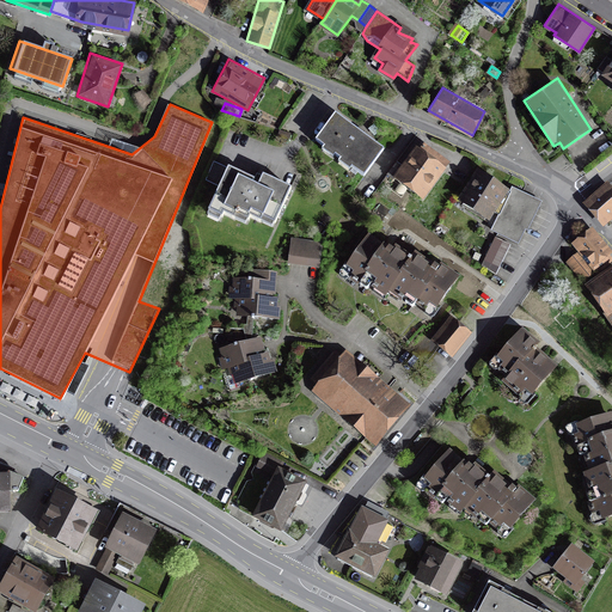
[(383,145),(336,109),(314,135),(361,172),(383,145)]
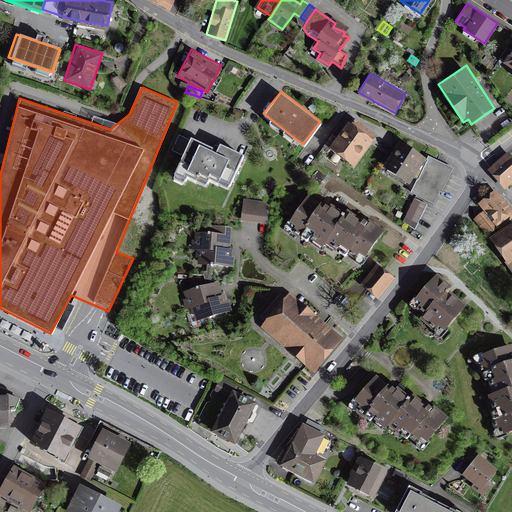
[(352,115),(328,142),(355,165),(377,134),(352,115)]
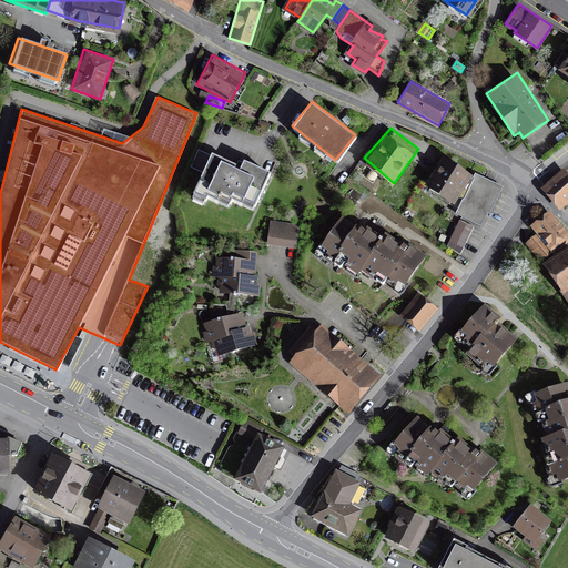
[(221,158),(200,148),(190,169),(201,173),(191,194),(203,200),(206,192),(226,201),(229,195),(253,206),(270,170),(243,159),(237,169),(220,161),(221,158)]
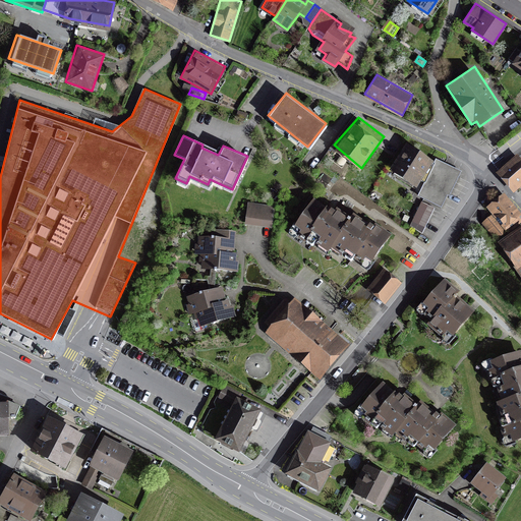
[(436,158),(432,165),(408,148),(393,171),(414,186),(420,175),(426,178),(417,197),(442,209),(460,170),(436,158)]
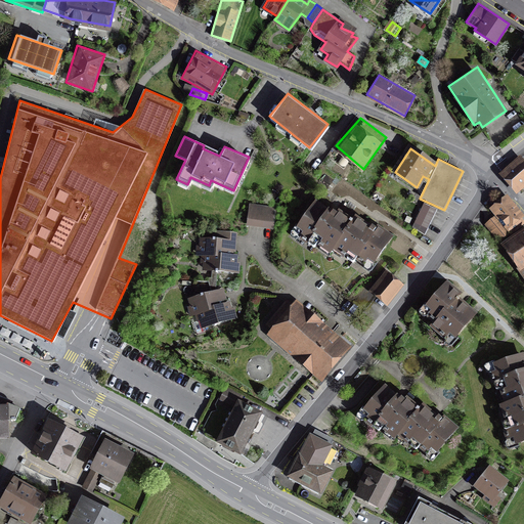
[(523,165),(520,161),(505,174),(521,193),(523,191),(523,165)]
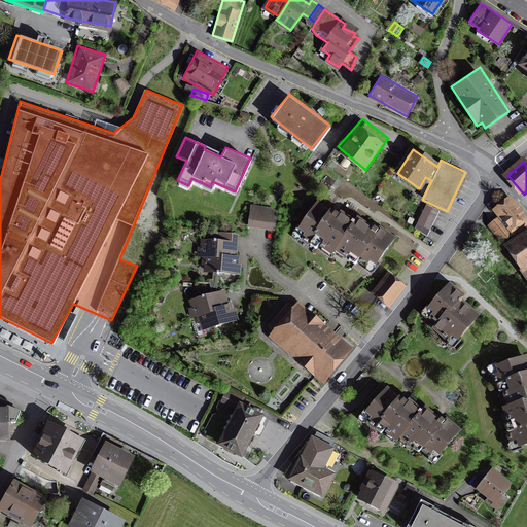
[(499,217),(515,239),(526,229),(526,223),(508,201),(495,212),(499,217)]
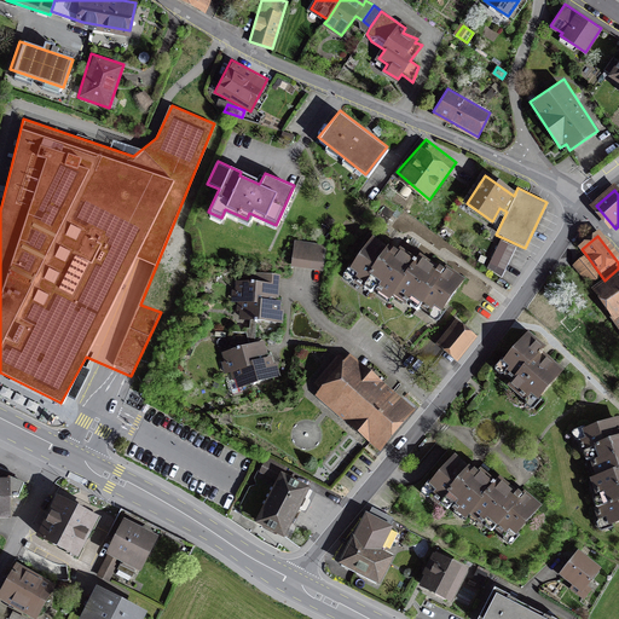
[(393,294),(412,267),(385,248),(368,237),(342,275),(360,287),(364,281),(391,299),(393,294)]
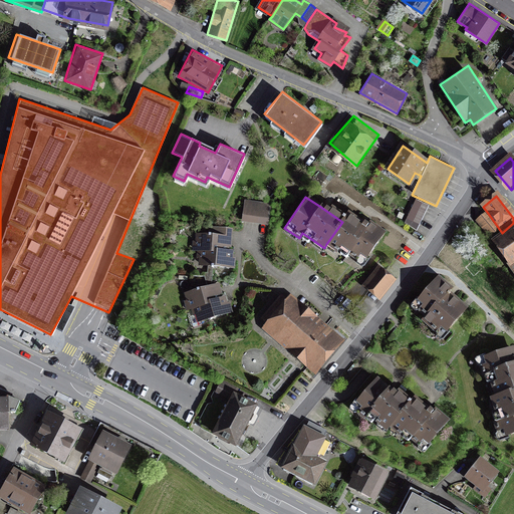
[(429,207),(417,201),(406,223),(418,229),(429,207)]
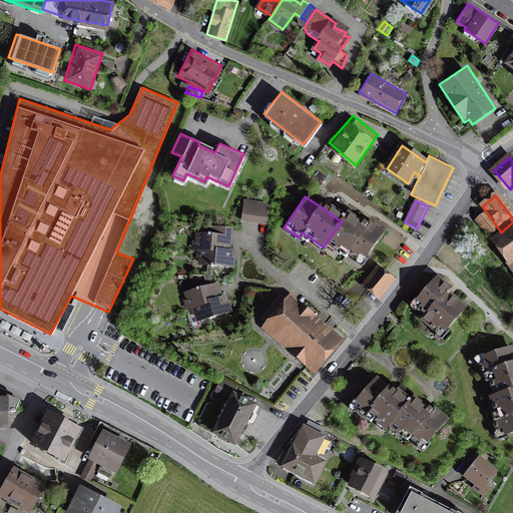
[(241,217),(250,218),(252,202),(244,201),(241,217)]
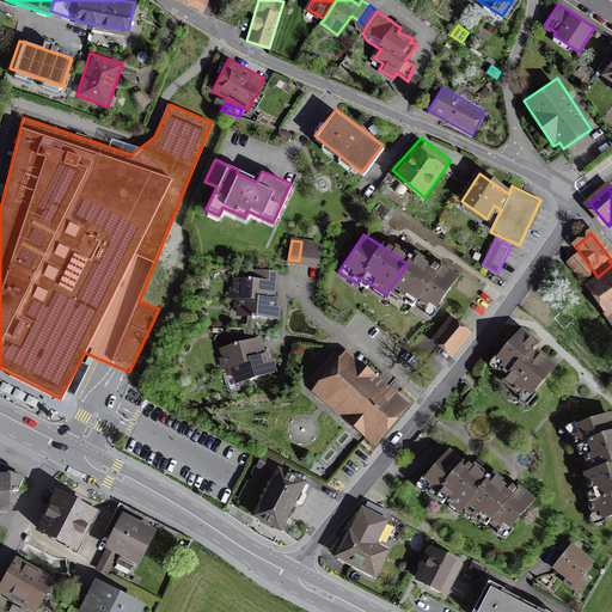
[(299,261),(308,262),(311,243),(301,242),(299,261)]
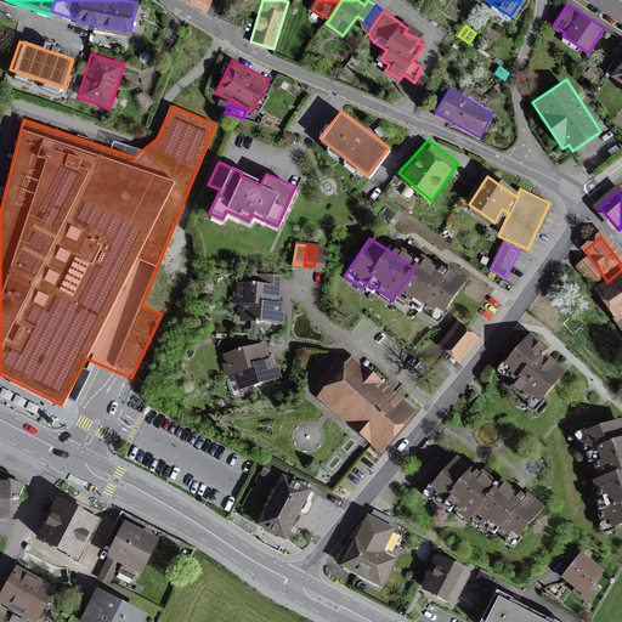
[(327,248),(316,247),(314,266),(324,269),(327,248)]
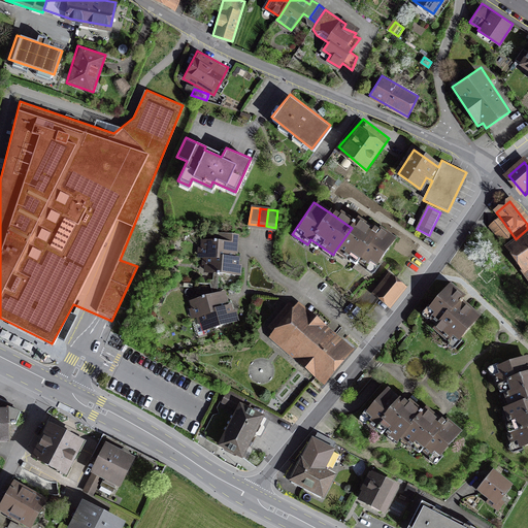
[(516,239),(500,218),(490,225),(506,246),(516,239)]
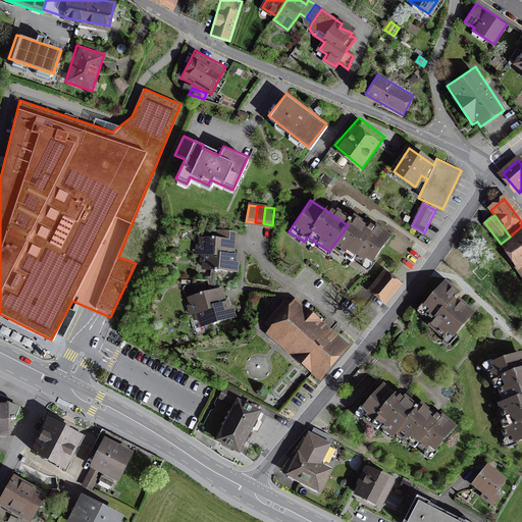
[(348,225),(331,248),(364,270),(386,239),(371,228),(369,231),(352,219),(348,225)]
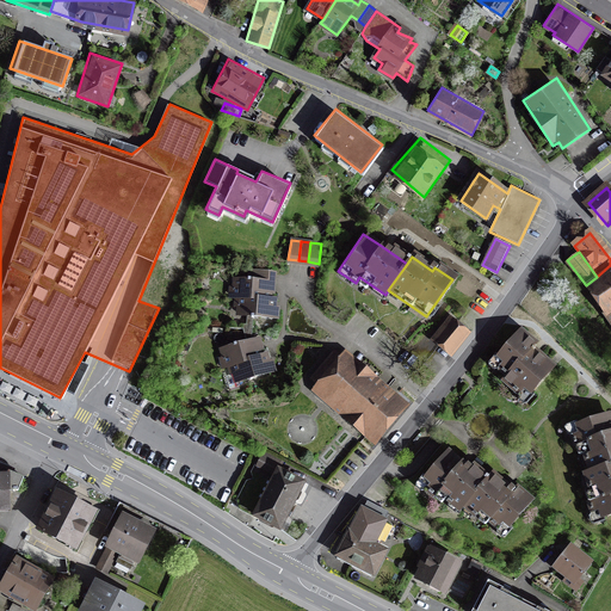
[(610,265),(597,277),(586,285),(610,320),(610,265)]
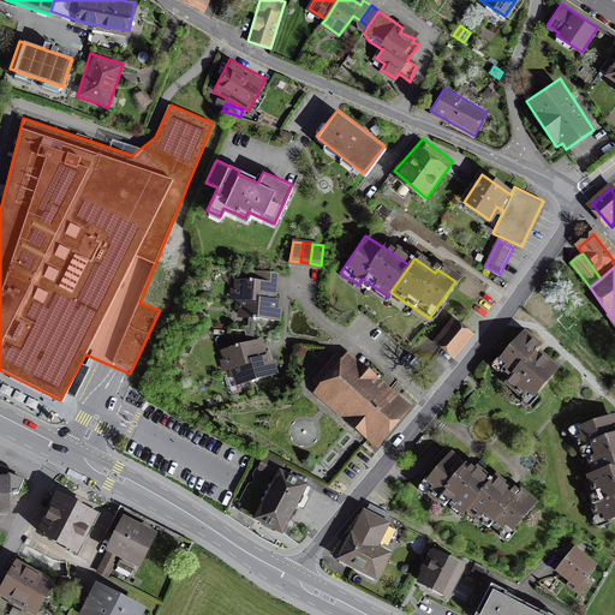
[(568,269),(561,275),(571,288),(578,282),(568,269)]
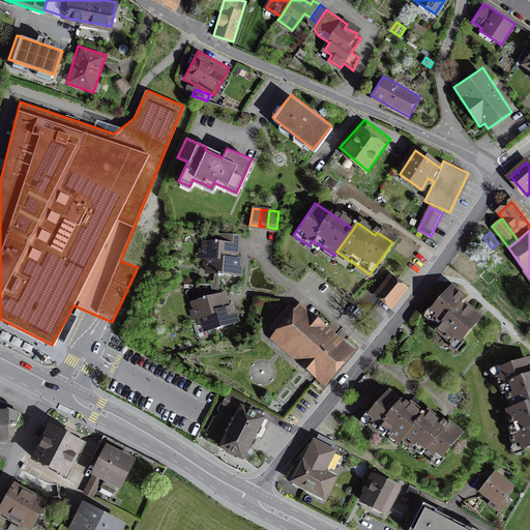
[(203,258),(208,258),(232,260),(233,236),(217,235),(216,242),(204,241),(203,258)]
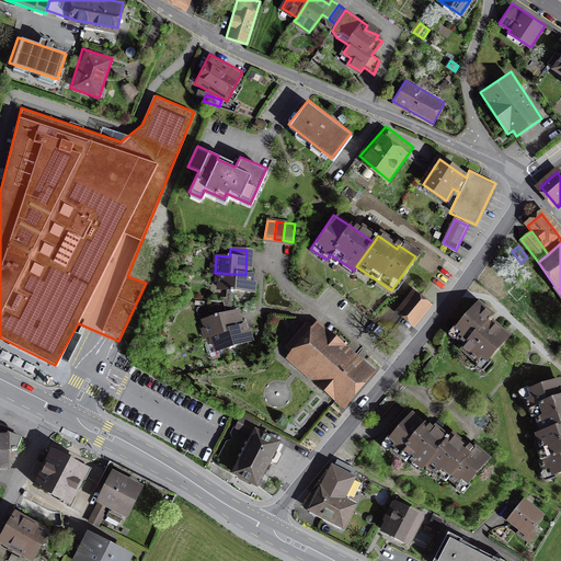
[(251,275),(245,275),(220,273),(219,289),(250,292),(251,275)]
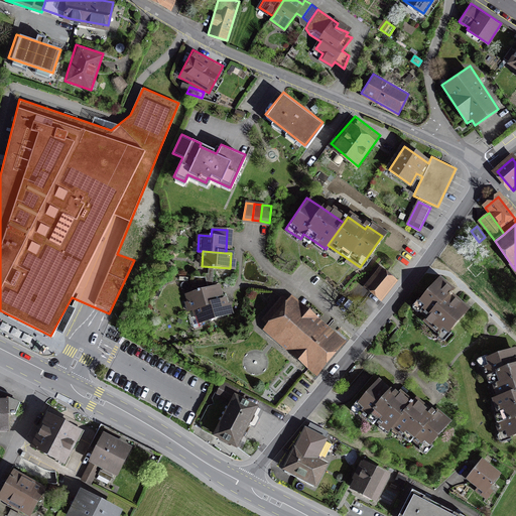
[(399,281),(380,265),(363,285),(381,301),(399,281)]
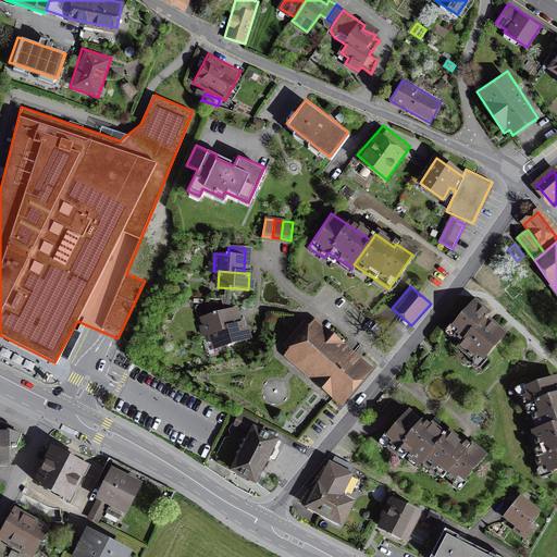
[(507,332),(493,319),(487,314),(492,310),(477,296),(450,322),(462,334),(466,336),(458,345),(479,363),(507,332)]
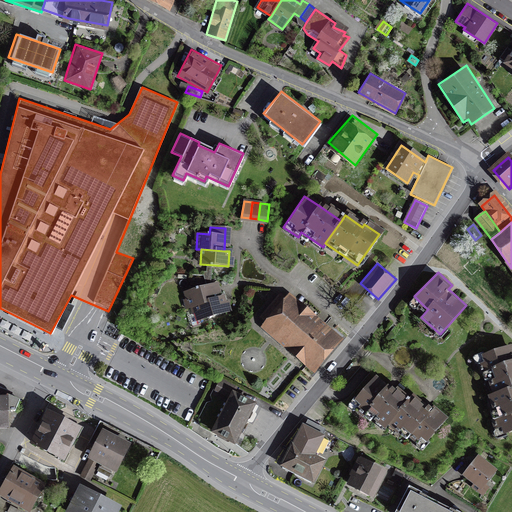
[(193,304),(220,297),(216,282),(182,291),(186,306),(193,304)]
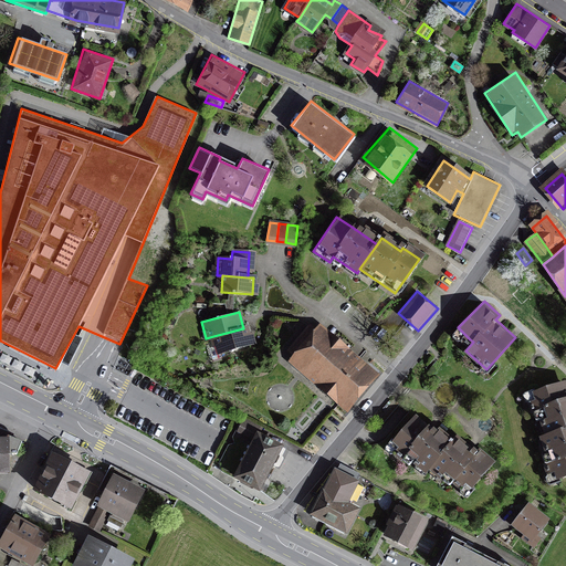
[(377,373),(314,322),(282,357),(342,411),(377,373)]
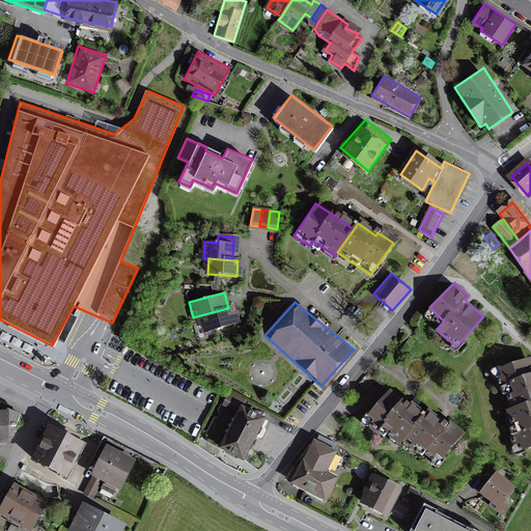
[(228,308),(200,315),(205,333),(241,323),(235,306),(228,308)]
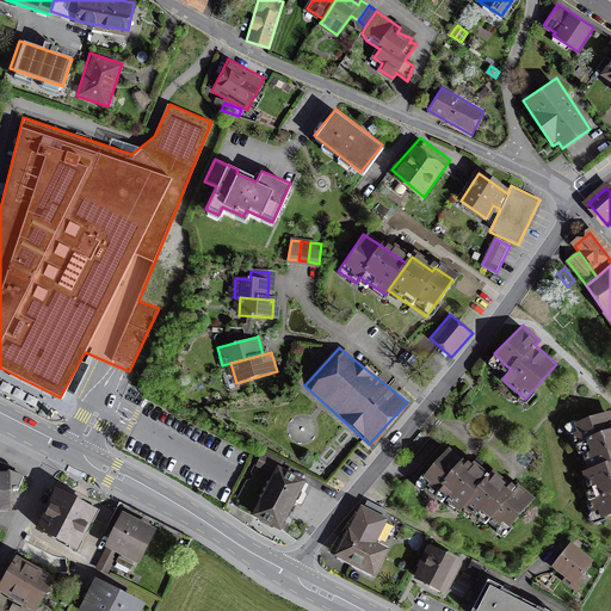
[(610,409),(573,421),(579,440),(580,439),(588,468),(610,461),(610,409)]
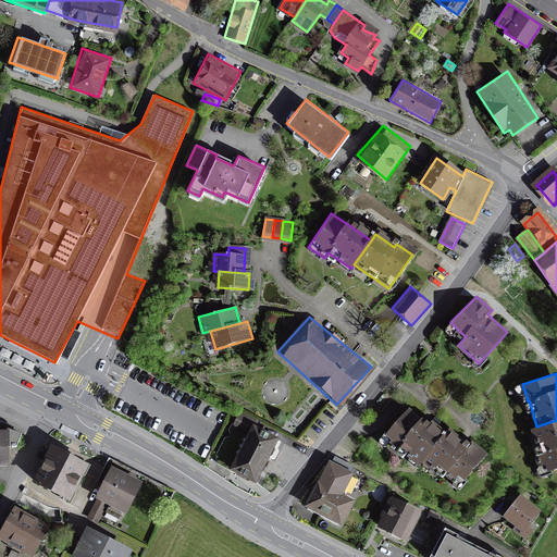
[(424,457),(446,431),(432,419),(429,422),(422,417),(421,418),(409,406),(383,434),(396,446),(398,444),(420,462),(424,457)]
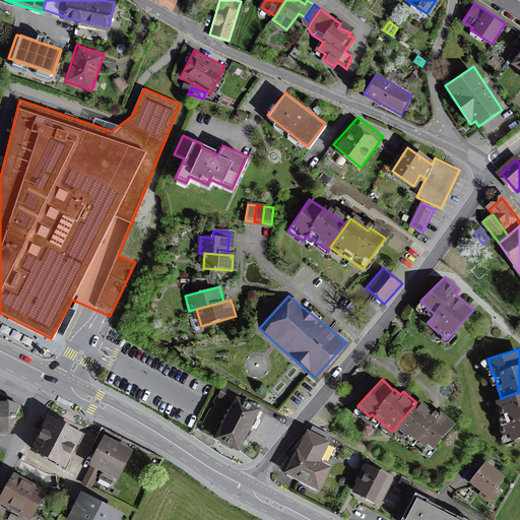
[(519,392),(501,398),(494,400),(501,426),(503,425),(508,441),(519,437),(519,392)]
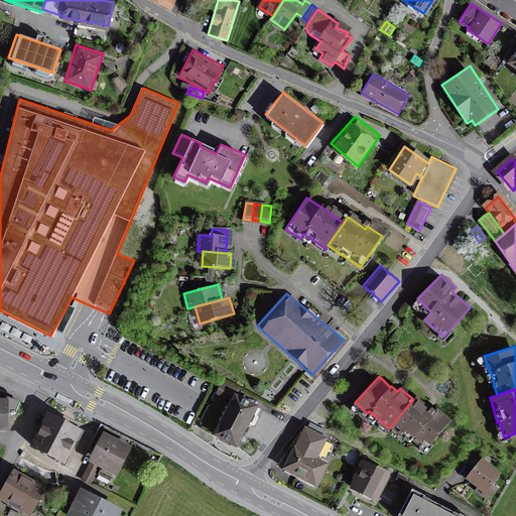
[(259,406),(234,393),(213,434),(237,447),(259,406)]
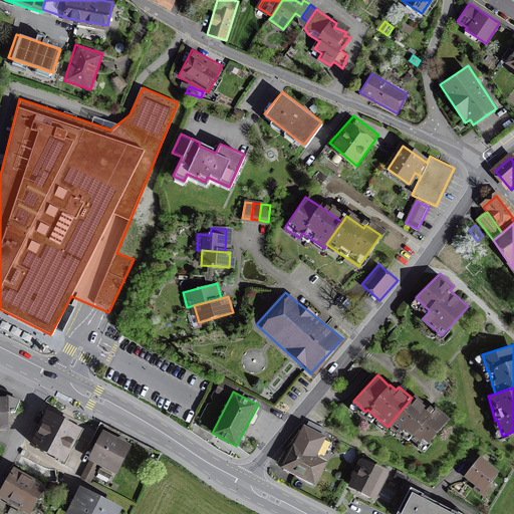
[(412,398),(392,422),(412,437),(415,433),(429,444),(449,418),(435,407),(434,409),(414,395),(412,398)]
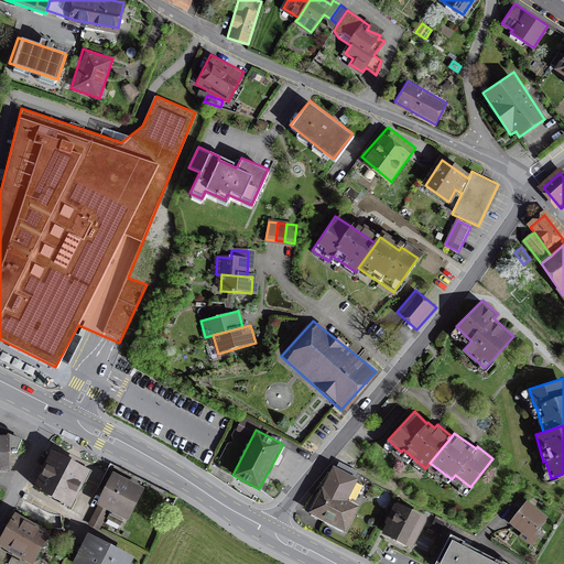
[(0,468),(9,468),(8,454),(17,453),(22,441),(12,437),(11,441),(0,440),(0,468)]
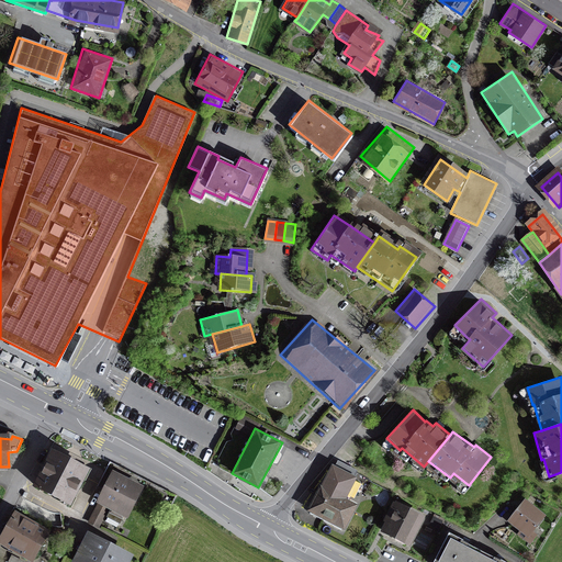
[(88,467),(47,447),(29,486),(69,506),(88,467)]
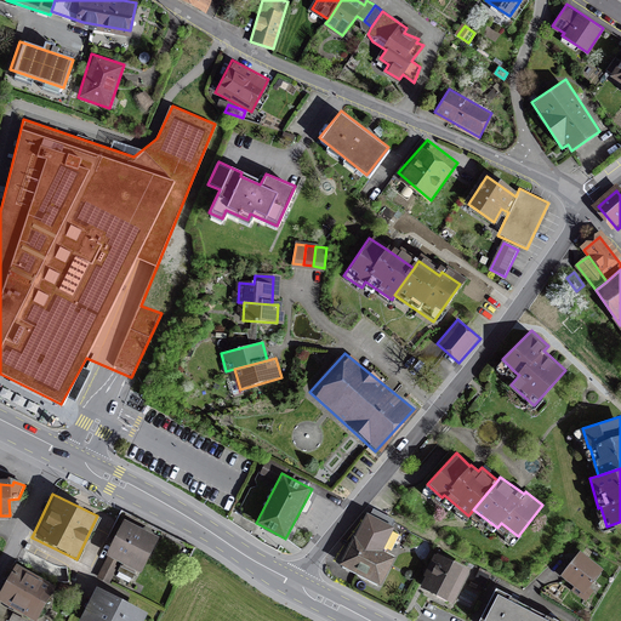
[(394,527),(366,512),(340,564),(380,585),(394,557),(382,551),(394,527)]
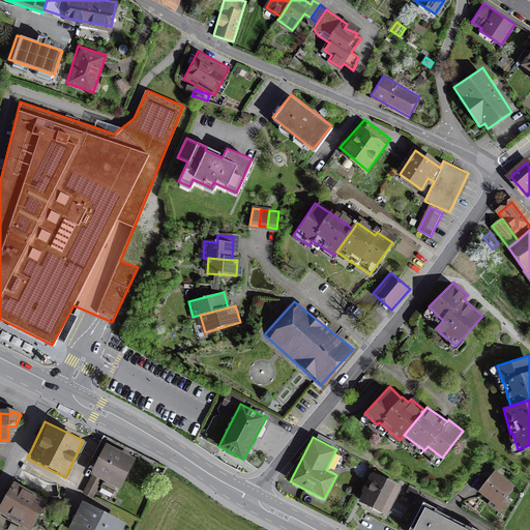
[(136,458),(105,443),(89,474),(120,490),(136,458)]
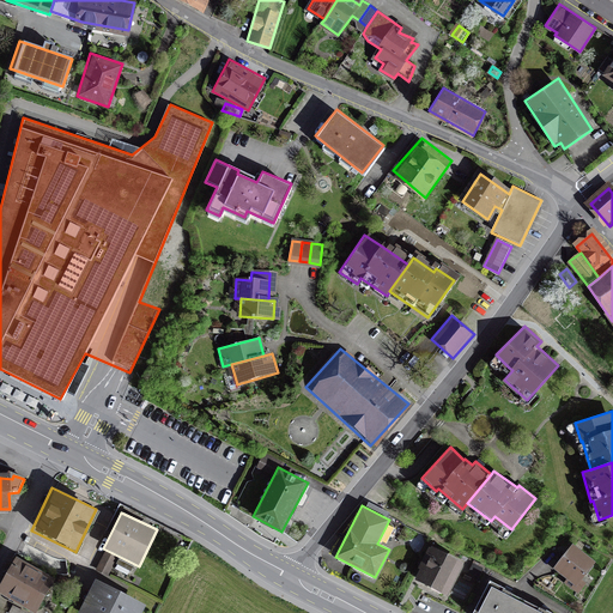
[(596,560),(572,542),(554,566),(577,584),(596,560)]
